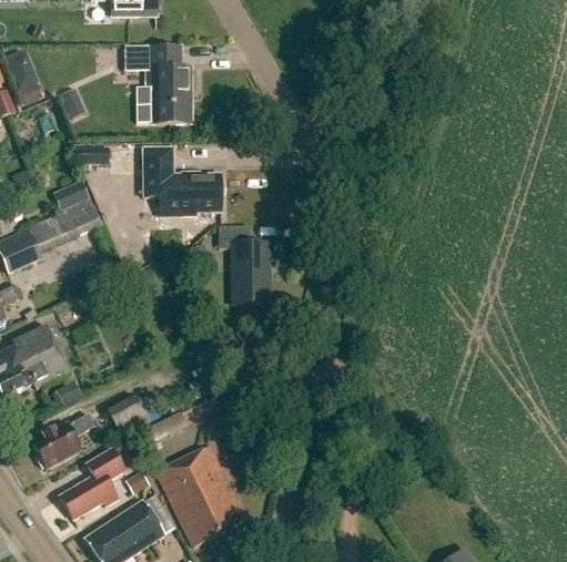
[(112,0),(112,16),(157,16),(157,0),(112,0)]
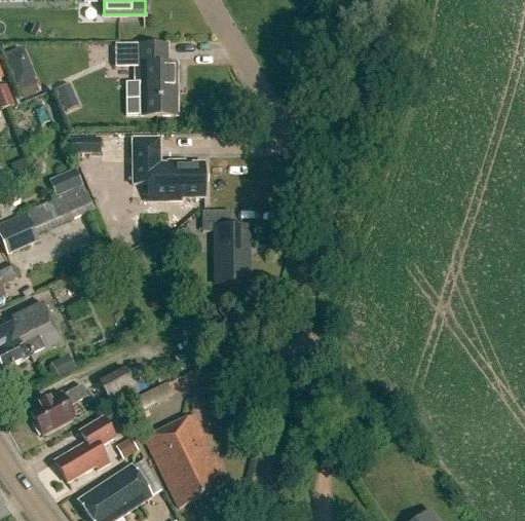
[(142,113),(179,113),(178,61),(169,61),(169,41),(117,41),(117,63),(136,63),(136,77),(141,77),(142,113)]
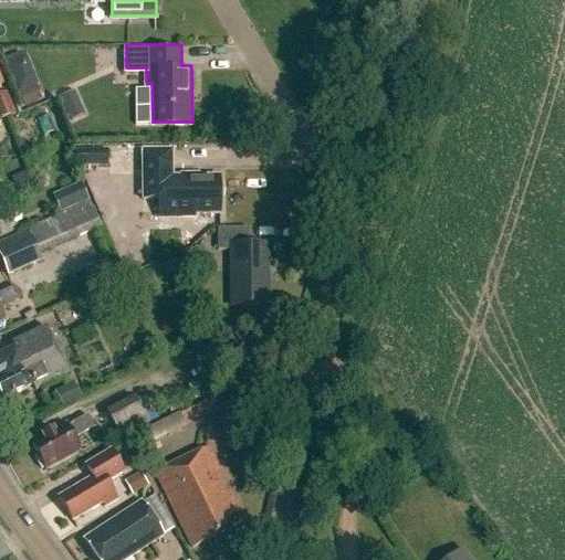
[(27,99),(44,95),(41,82),(23,86),(27,99)]
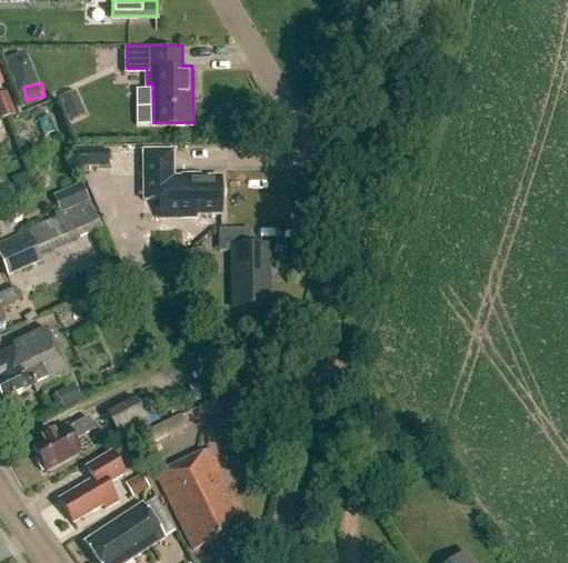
[(62,93),(76,117),(89,109),(76,86),(62,93)]
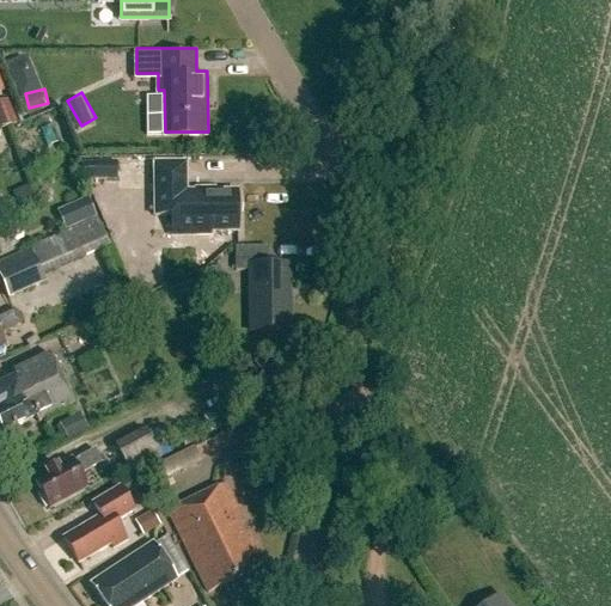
[(8,97),(0,99),(0,127),(18,121),(8,97)]
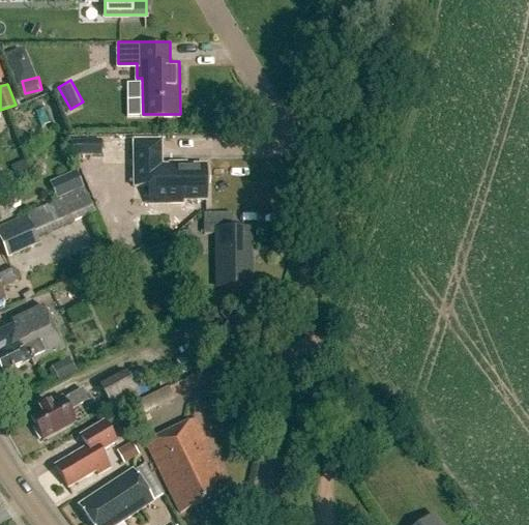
[(83,152),(103,152),(103,138),(83,138),(83,152)]
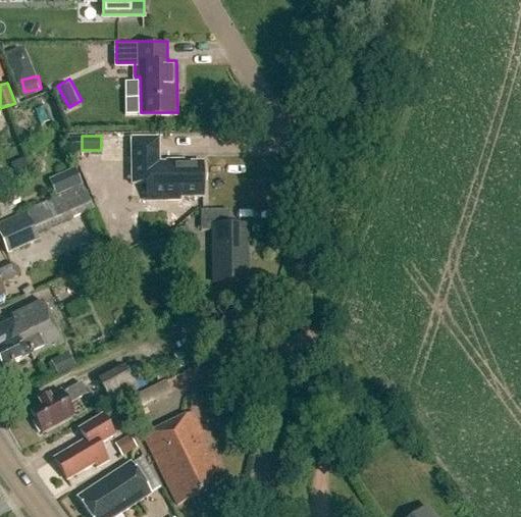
[(159,136),(132,136),(133,182),(147,181),(147,198),(181,198),(181,196),(204,196),(204,160),(185,160),(185,158),(159,158),(159,136)]
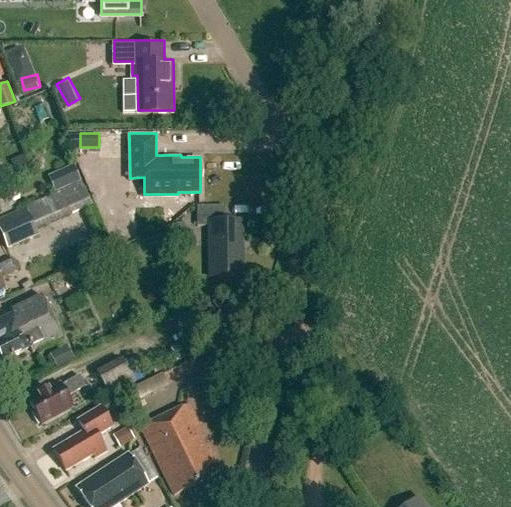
[(49,174),(56,190),(81,178),(74,163),(49,174)]
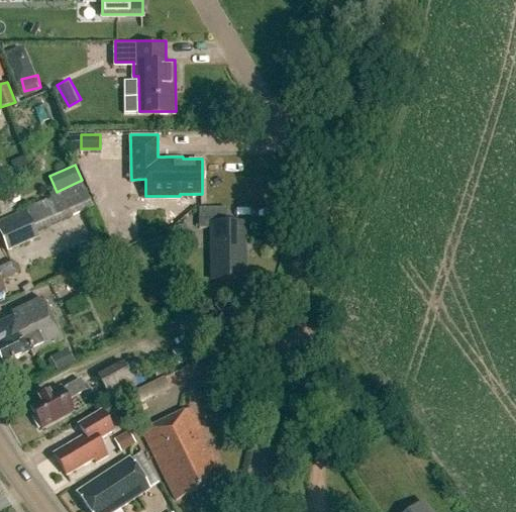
[(26,208),(27,209),(0,221),(0,230),(8,251),(40,237),(37,231),(94,206),(84,183),(26,208)]
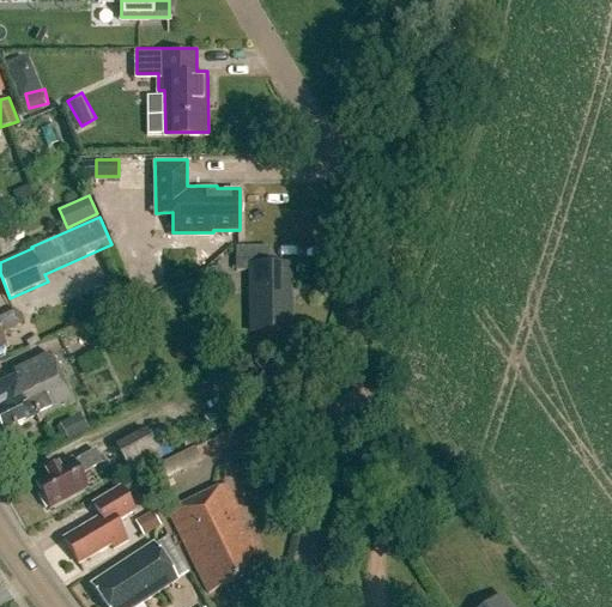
[(270,242),(236,243),(237,267),(252,267),(253,327),(291,327),(290,261),(270,261),(270,242)]
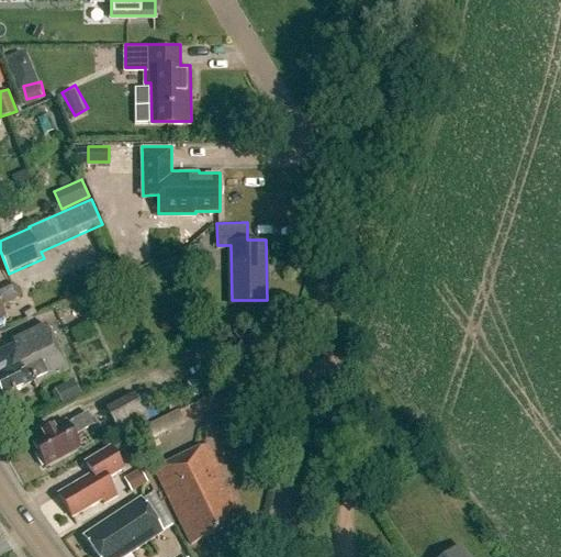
[(0,318),(6,315),(0,304),(20,296),(13,282),(0,288),(0,318)]
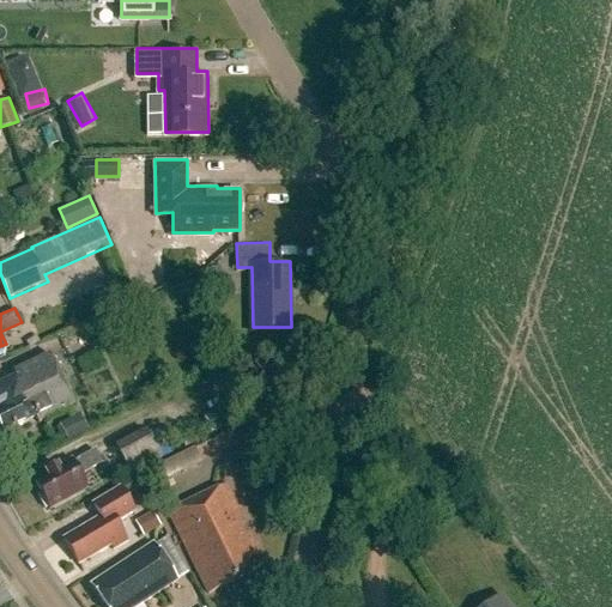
[(49,351),(14,369),(16,372),(0,381),(0,424),(4,425),(5,429),(37,413),(40,418),(76,400),(49,351)]
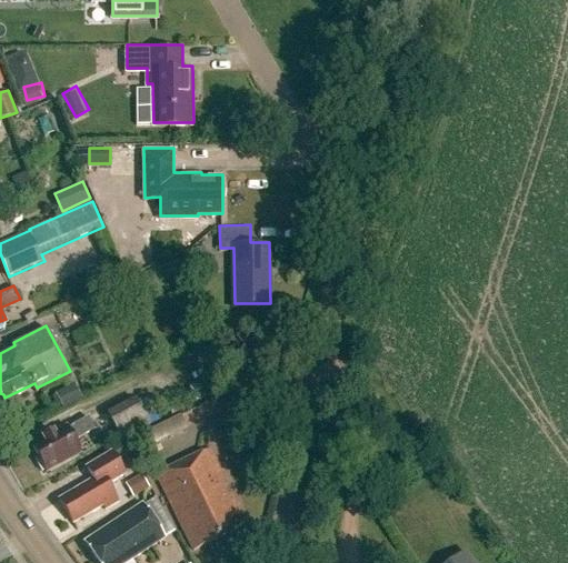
[(58,390),(66,404),(85,394),(77,380),(58,390)]
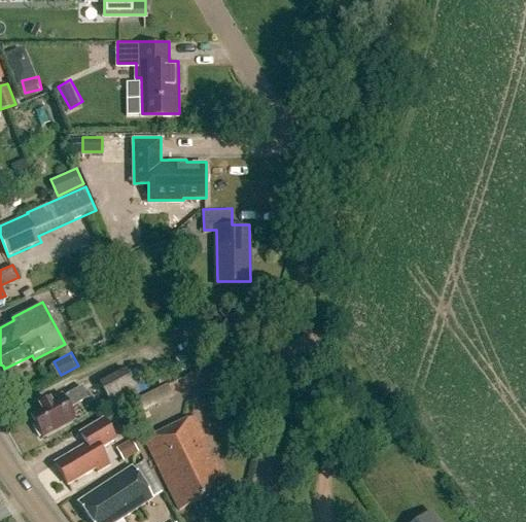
[(113,402),(140,386),(128,362),(100,378),(113,402)]
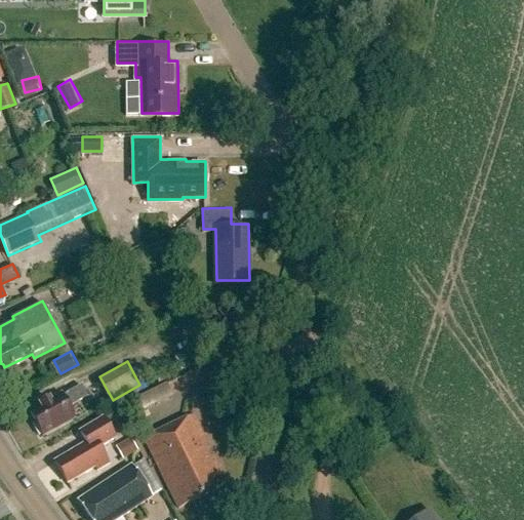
[(36,420),(32,422),(38,432),(42,430),(43,432),(75,414),(69,404),(88,393),(81,382),(62,392),(61,389),(39,401),(39,403),(30,408),(36,420)]
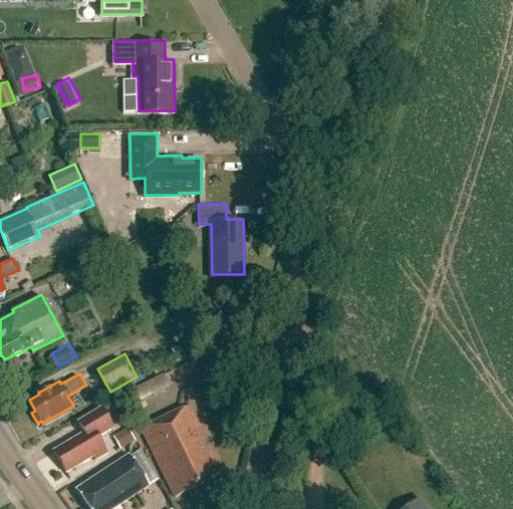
[(191,403),(143,427),(176,493),(211,476),(207,469),(220,462),(191,403)]
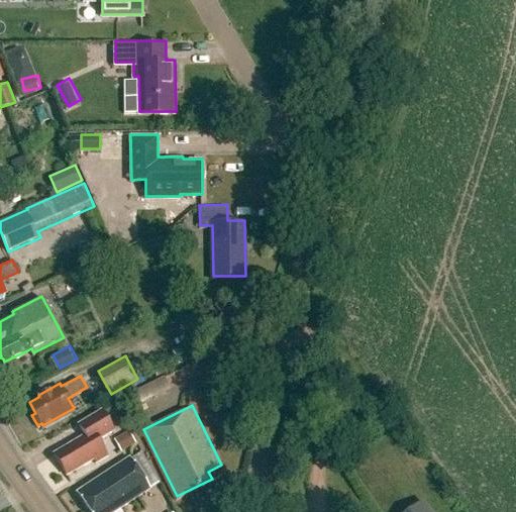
[(78,422),(85,432),(54,451),(67,473),(93,456),(96,461),(107,453),(98,437),(114,428),(102,408),(78,422)]
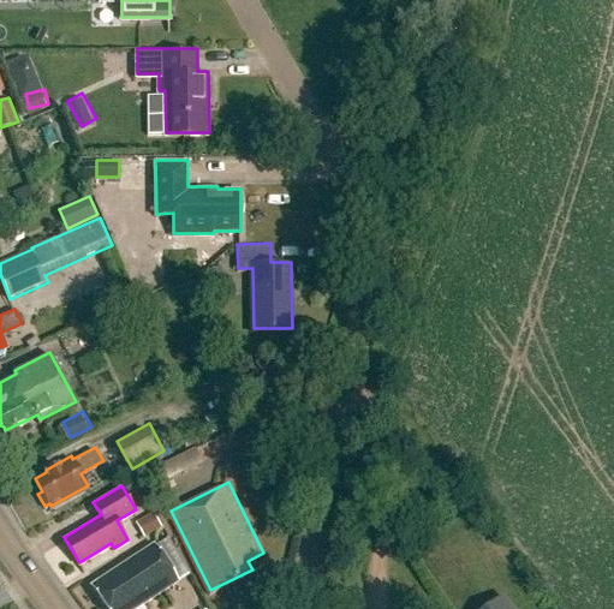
[(139,518),(147,531),(164,523),(158,509),(139,518)]
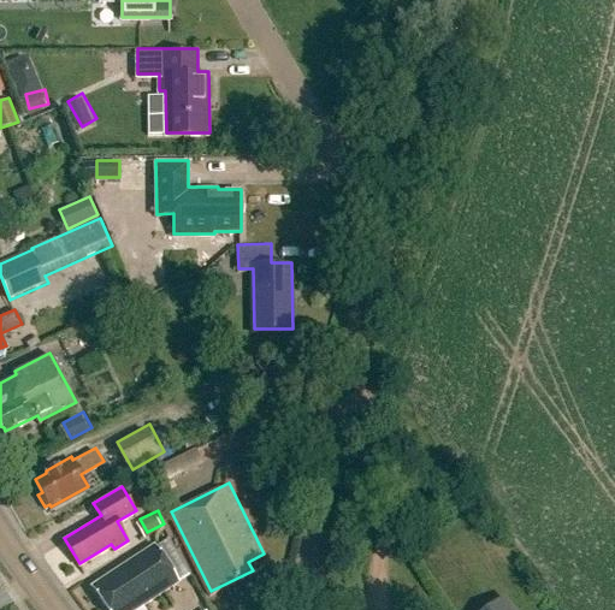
[(154,543),(92,584),(108,609),(130,609),(189,572),(166,537),(155,544),(154,543)]
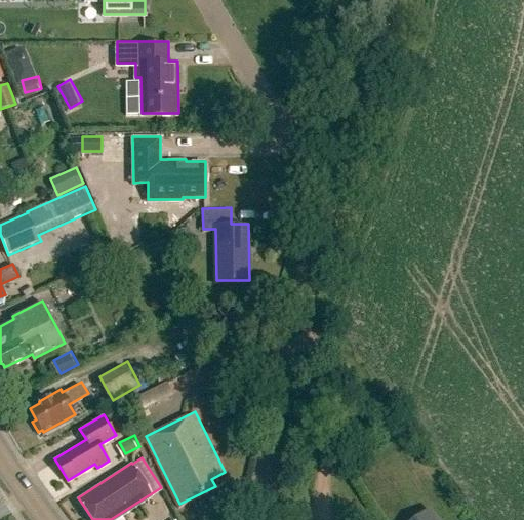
[(440,519),(431,508),(413,519),(440,519)]
